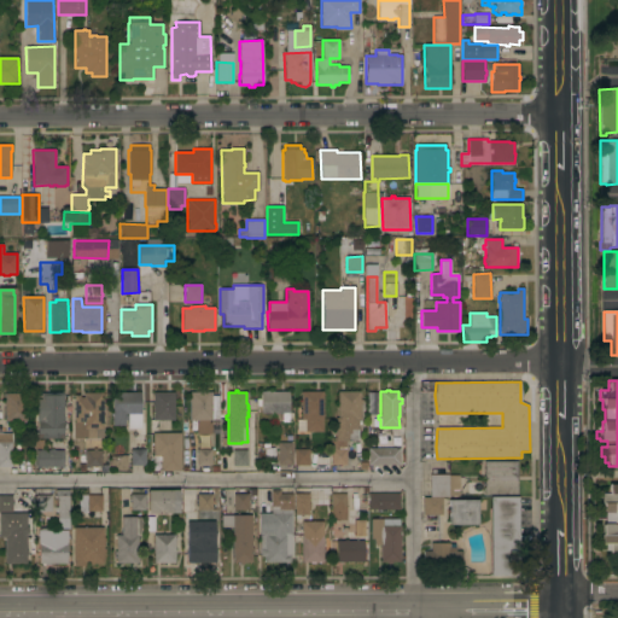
[(289,391),(289,421),(273,421),(273,415),(272,415),(272,413),(261,413),(261,392),(289,391)]
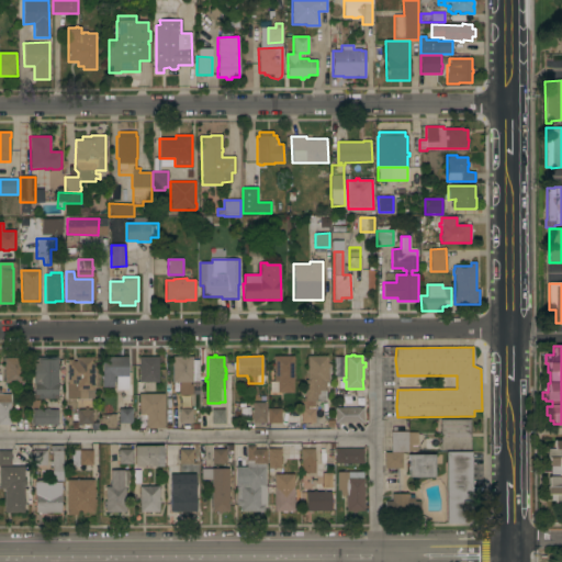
[(327,356),(327,363),(329,363),(329,368),(327,368),(327,382),(325,382),(325,390),(326,390),(326,398),(327,398),(327,401),(316,401),(316,402),(314,405),(314,408),(315,408),(315,423),(301,423),(302,409),(300,409),(300,397),(305,397),(305,381),(307,381),(307,356),(327,356)]
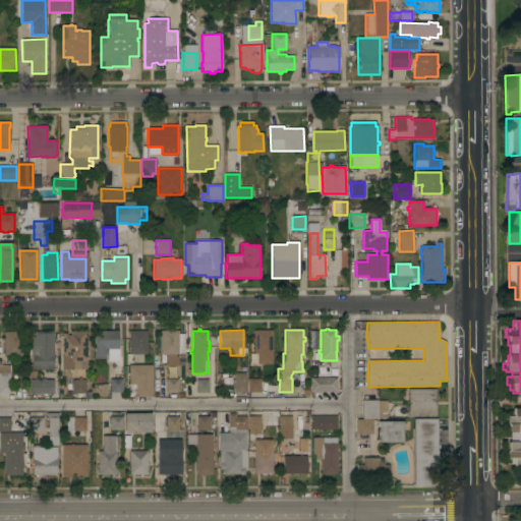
[(67,333),(67,336),(70,335),(70,332),(87,331),(87,341),(88,341),(88,343),(87,343),(87,350),(88,350),(88,352),(87,352),(87,369),(62,369),(62,356),(62,333),(67,333)]
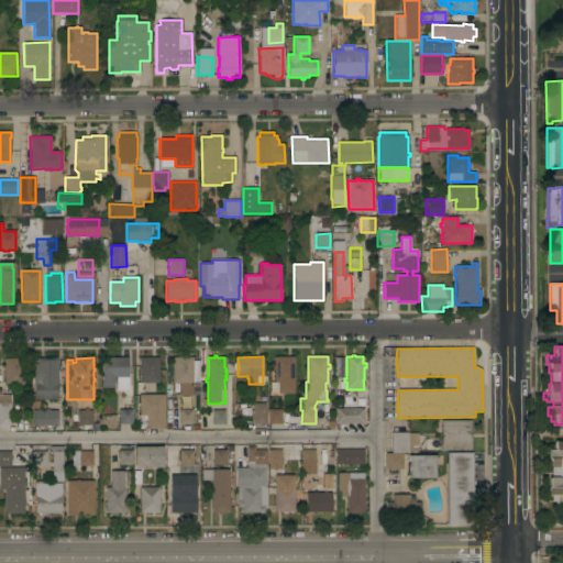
[(128,357),(128,384),(120,384),(120,378),(117,378),(117,377),(114,377),(114,378),(116,378),(116,383),(113,383),(113,387),(102,387),(102,377),(102,357),(128,357)]
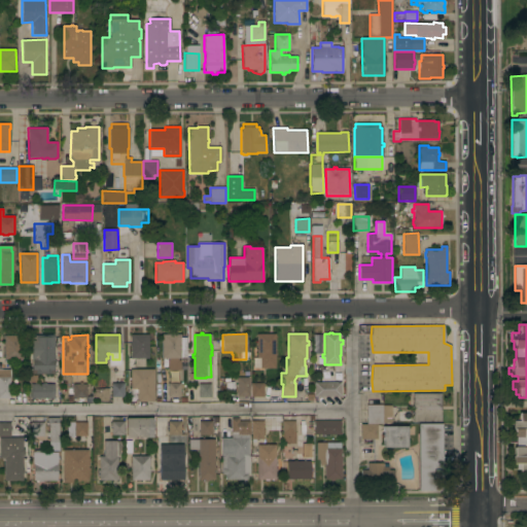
[(148,335),(148,358),(144,358),(144,367),(129,367),(129,358),(131,358),(131,346),(130,346),(130,343),(130,335),(148,335)]
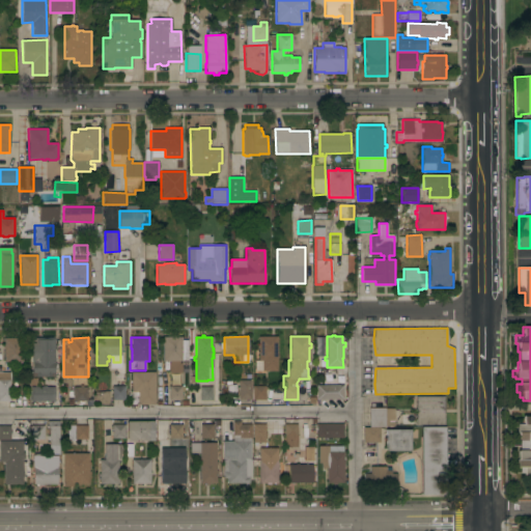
[(163,337),(182,337),(182,340),(188,340),(188,360),(182,361),(179,361),(179,372),(169,372),(169,361),(163,361),(163,337)]
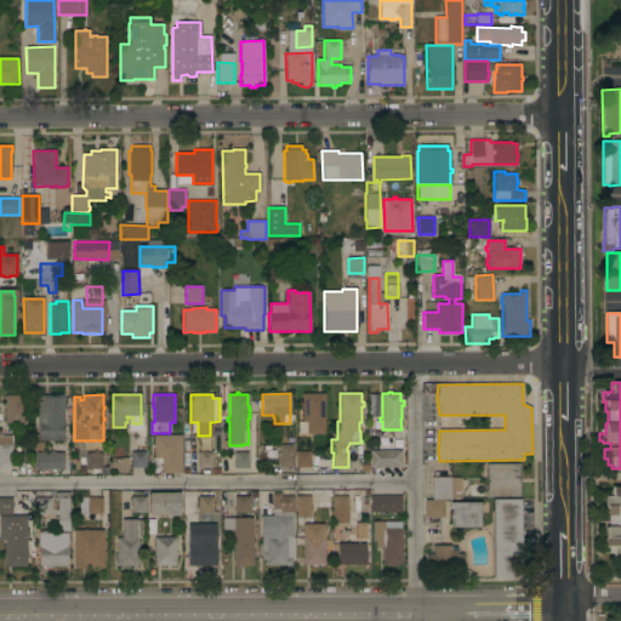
[(324,394),(324,434),(306,434),(306,433),(298,433),(298,421),(302,421),(302,406),(301,406),(301,404),(302,404),(302,394),(324,394)]
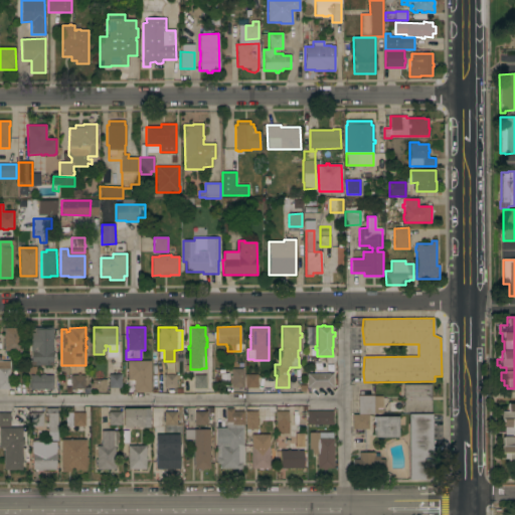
[(312,327),(305,327),(307,352),(313,351),(312,327)]
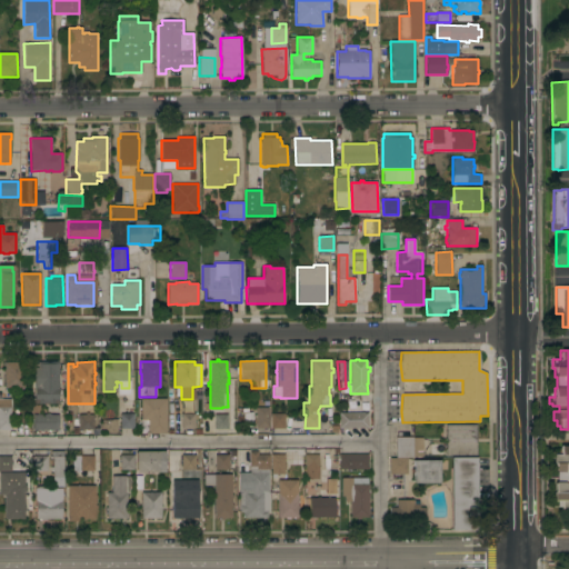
[(25,362),(25,388),(5,388),(5,362),(25,362)]
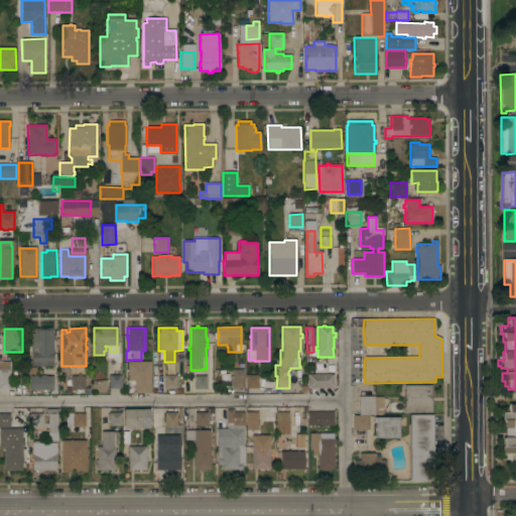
[(52,336),(53,336),(53,338),(52,338),(52,364),(50,364),(50,366),(33,366),(33,365),(31,365),(31,334),(34,334),(34,329),(52,329),(52,336)]
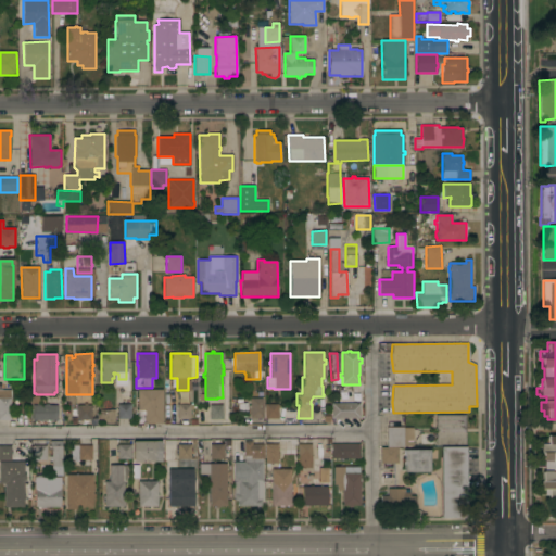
[(11,420),(0,420),(0,390),(11,390),(11,420)]
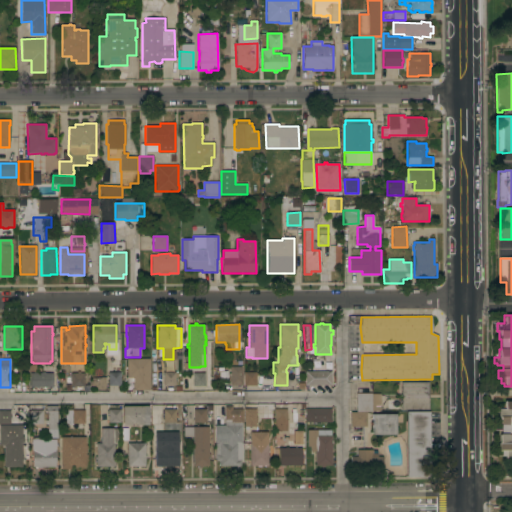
[(133,390),(133,383),(127,383),(127,359),(149,359),(150,390),(133,390)]
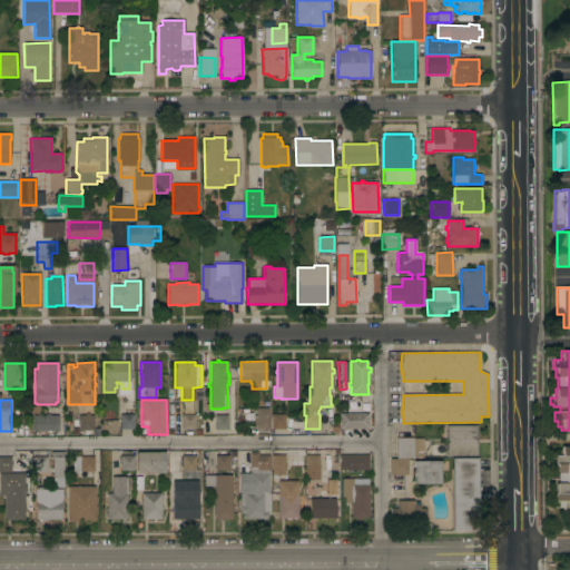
[(271,429),(256,429),(256,419),(255,419),(255,415),(256,415),(256,409),(269,409),(271,429)]
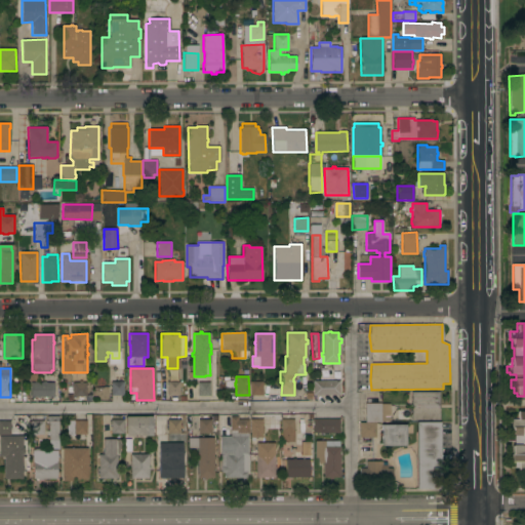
[(322,381),(322,380),(326,380),(326,381),(339,381),(339,395),(331,395),(331,396),(321,396),(321,395),(313,395),(313,381),(322,381)]
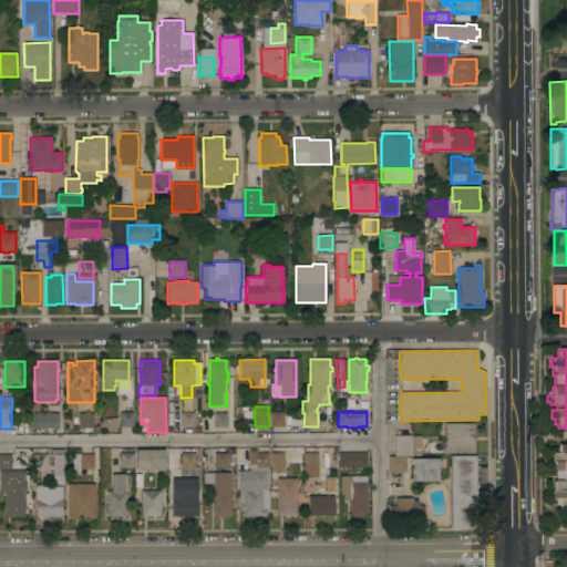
[(33,413),(37,413),(37,412),(40,412),(40,413),(45,413),(45,412),(50,412),(50,413),(58,413),(59,429),(33,429),(33,413)]
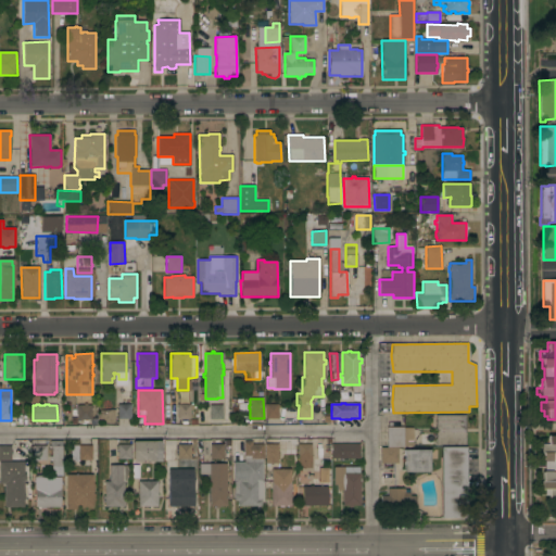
[(84,405),(84,404),(87,404),(87,405),(91,405),(91,420),(77,420),(77,405),(84,405)]
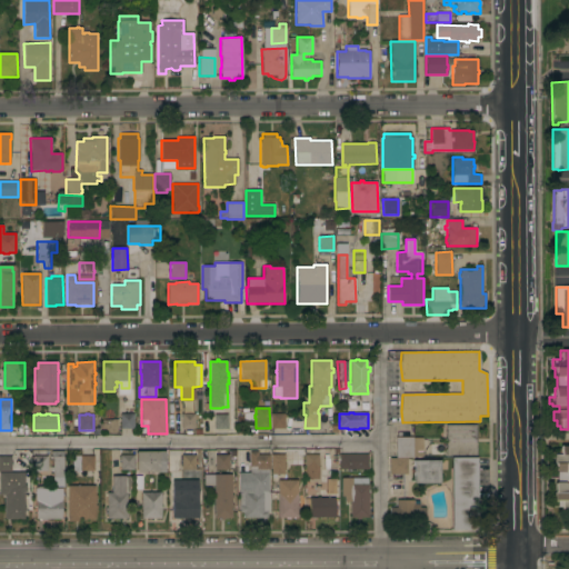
[(120,429),(120,413),(133,413),(133,429),(120,429)]
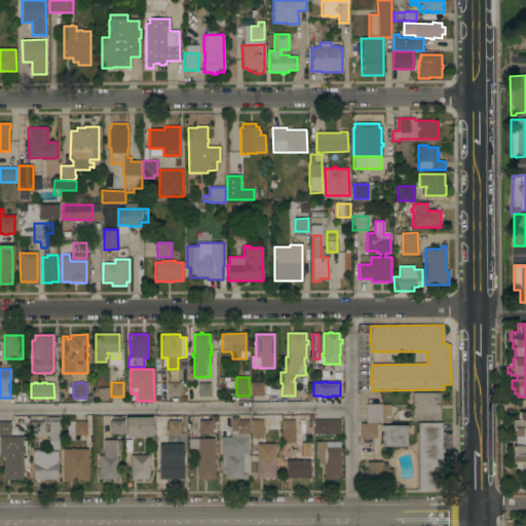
[(180,382),(180,397),(167,397),(167,382),(180,382)]
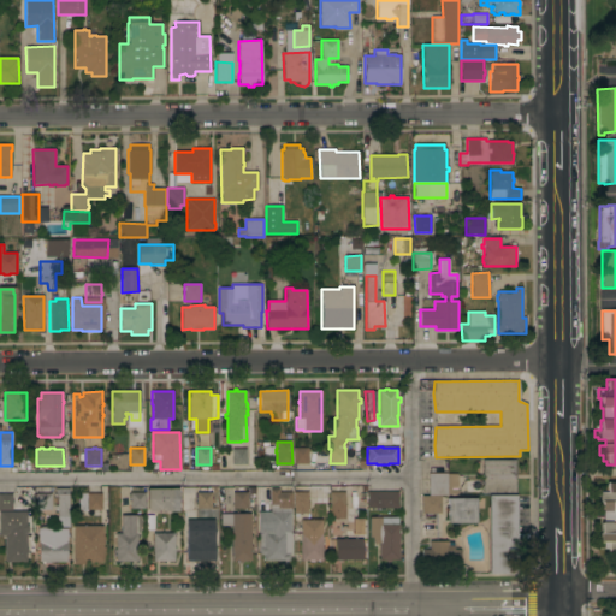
[(308,448),(308,449),(309,449),(309,452),(308,452),(308,465),(294,465),(294,448),(308,448)]
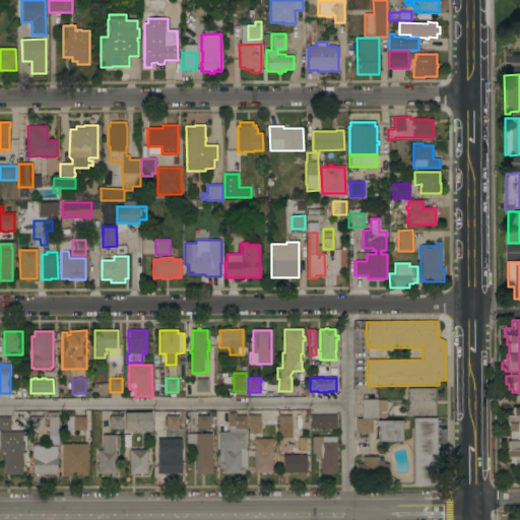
[(208,392),(196,392),(196,379),(208,379),(208,392)]
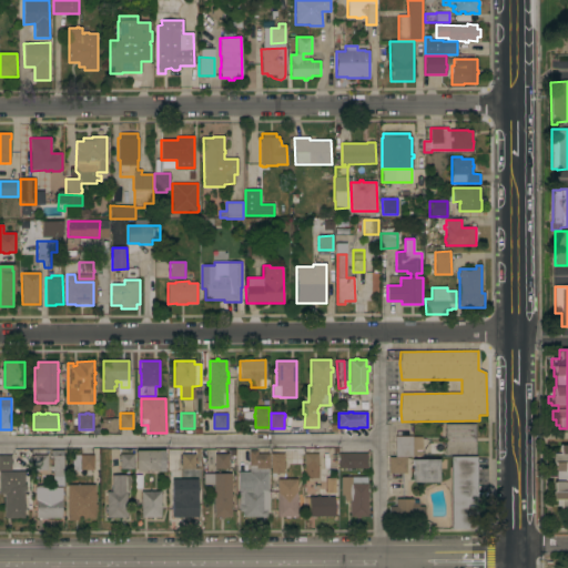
[(476,425),(476,455),(445,455),(445,425),(476,425)]
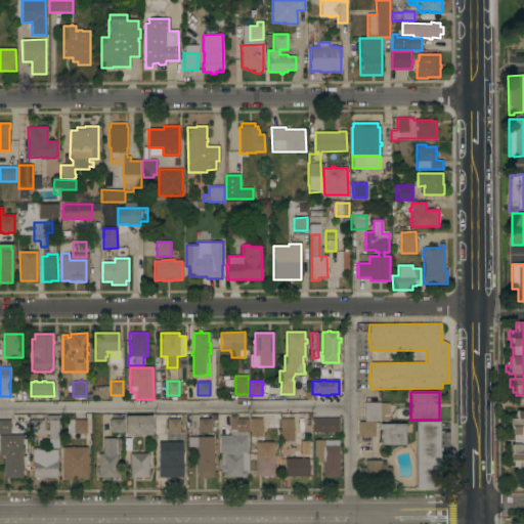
[(364,402),(380,402),(380,403),(389,403),(389,421),(375,421),(375,437),(358,437),(358,422),(364,422),(364,402)]
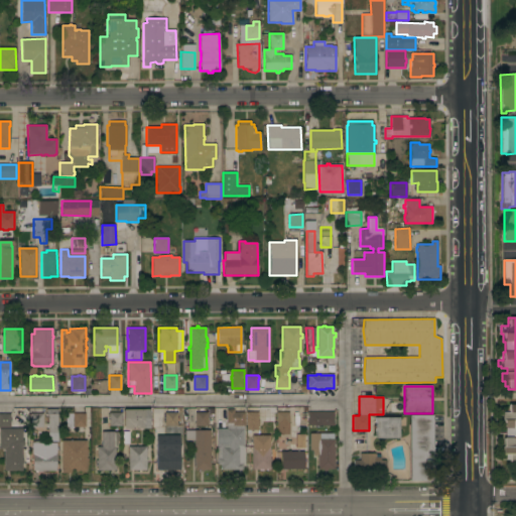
[(515,463),(509,463),(509,460),(506,460),(506,455),(503,455),(502,446),(503,446),(503,437),(506,437),(506,428),(503,428),(503,420),(501,420),(501,412),(509,412),(509,404),(515,404),(515,463)]
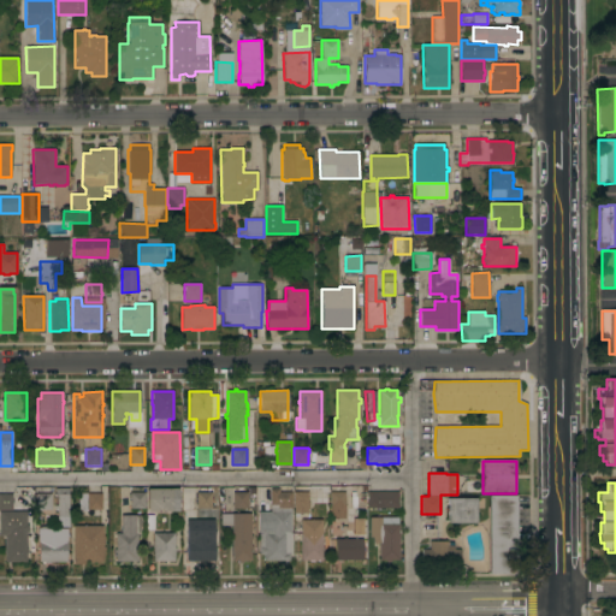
[(178,489),(178,490),(179,490),(179,509),(178,509),(178,511),(147,511),(147,489),(178,489)]
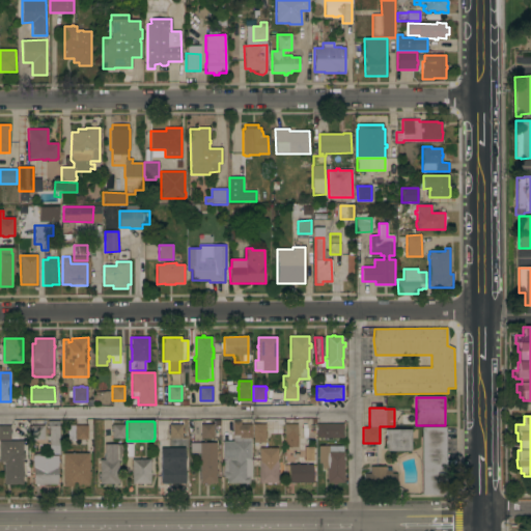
[(241,421),(241,424),(252,424),(252,438),(240,438),(240,436),(233,436),(232,421),(241,421)]
